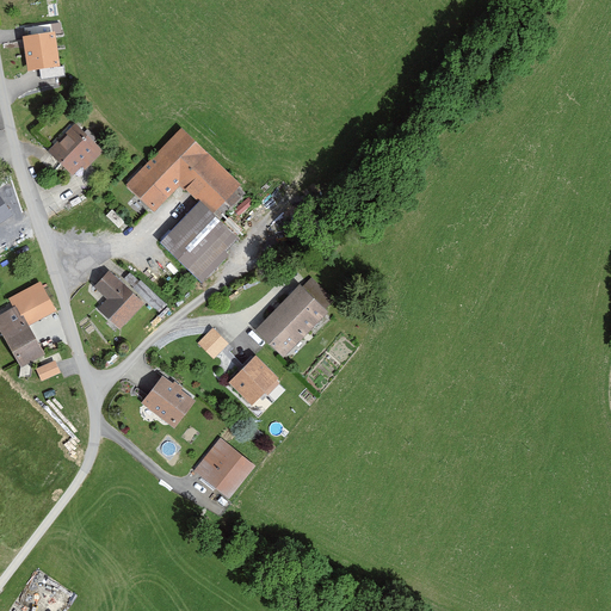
[(55,32),(23,37),(29,71),(60,66),(55,32)]
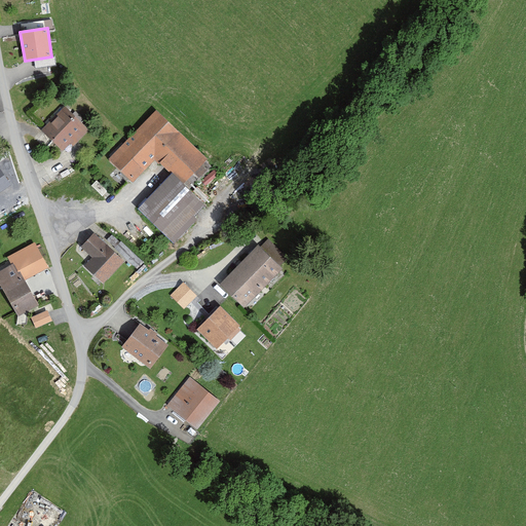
[(63,107),(44,129),(63,146),(82,123),(63,107)]
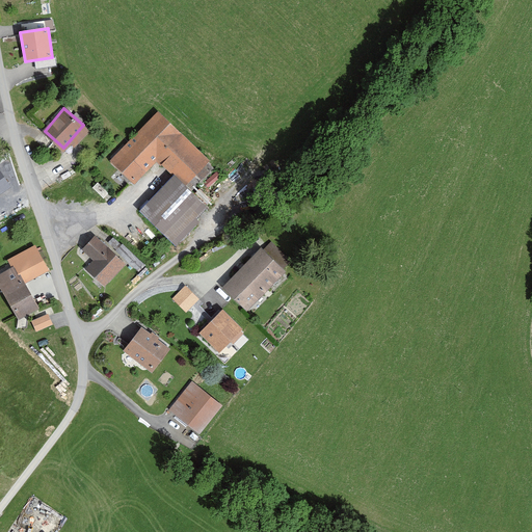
[(191,174),(198,181),(211,167),(156,114),(112,160),(133,180),(158,154),(185,180),(191,174)]
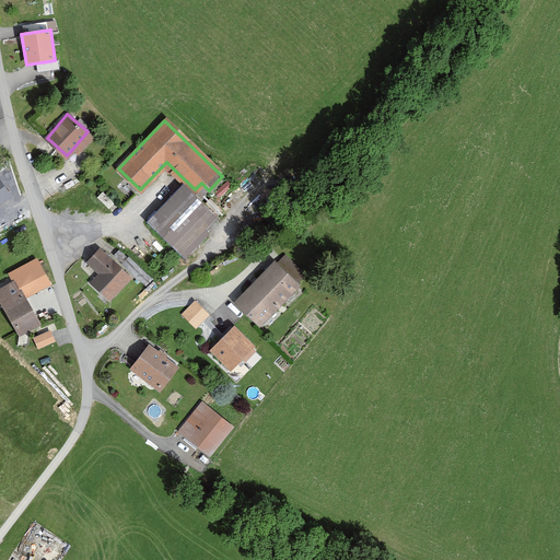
[(0,202),(10,196),(0,182),(0,202)]
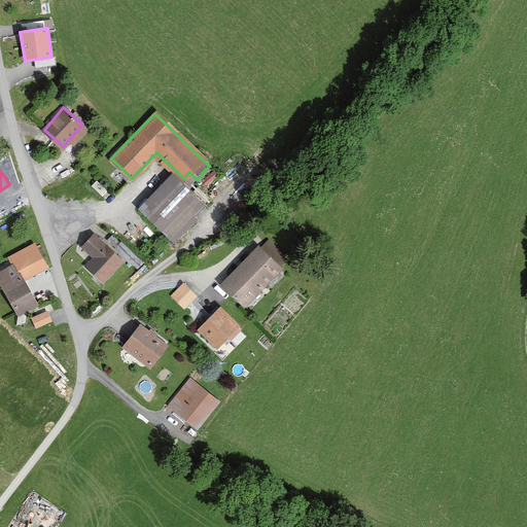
[(204,206),(171,175),(140,208),(173,239),(204,206)]
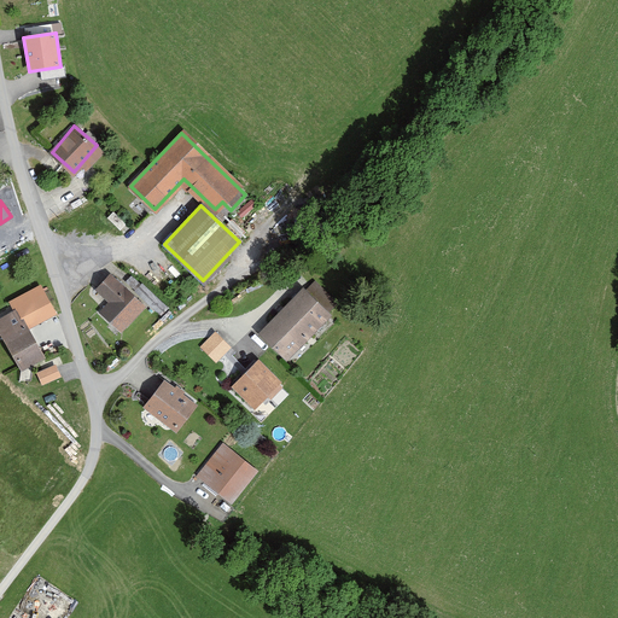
[(118,331),(143,307),(111,274),(95,290),(111,304),(101,314),(118,331)]
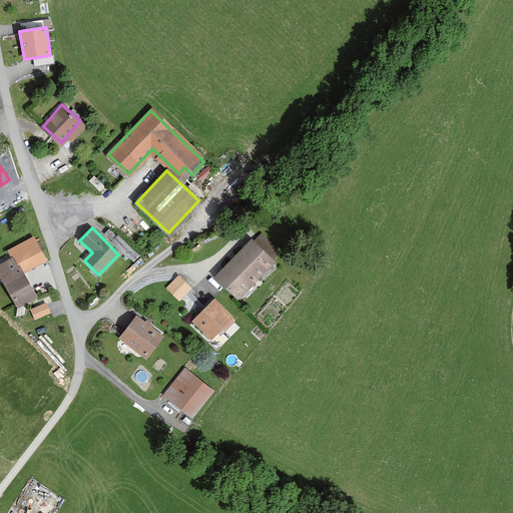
[(0,264),(0,274),(16,307),(34,298),(21,272),(43,262),(32,238),(14,247),(18,255),(0,264)]
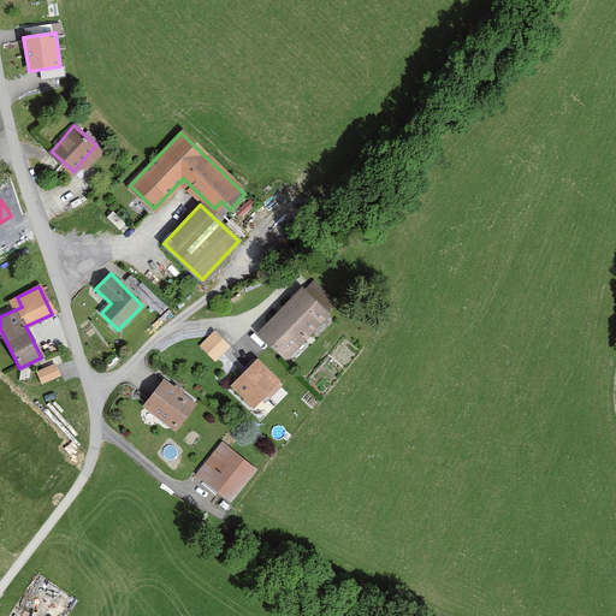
[(259,332),(284,356),(324,315),(300,291),(259,332)]
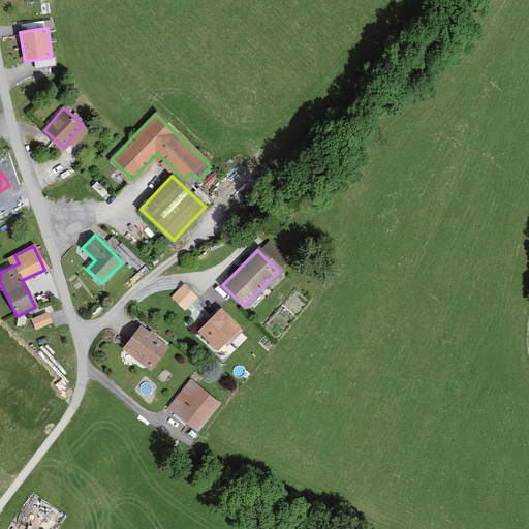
[(184,281),(172,296),(186,309),(198,294),(184,281)]
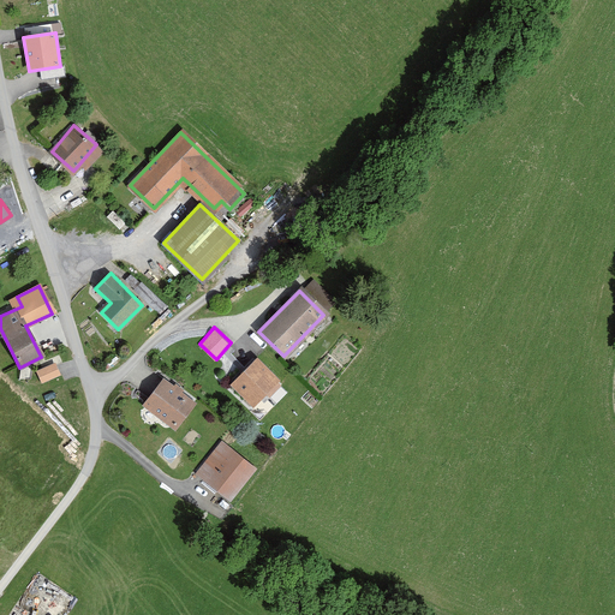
[(230,383),(251,407),(276,384),(255,360),(230,383)]
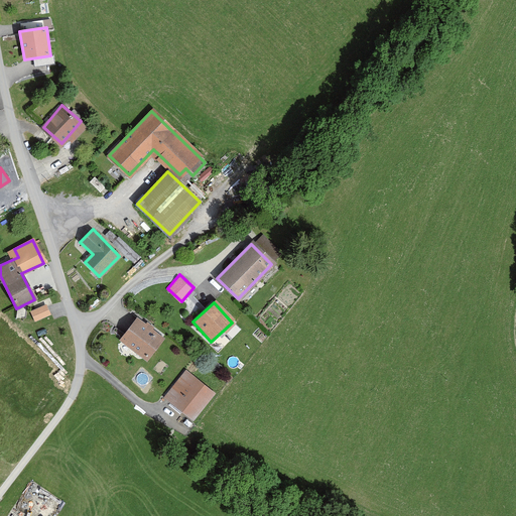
[(44,304),(31,310),(35,319),(48,313),(44,304)]
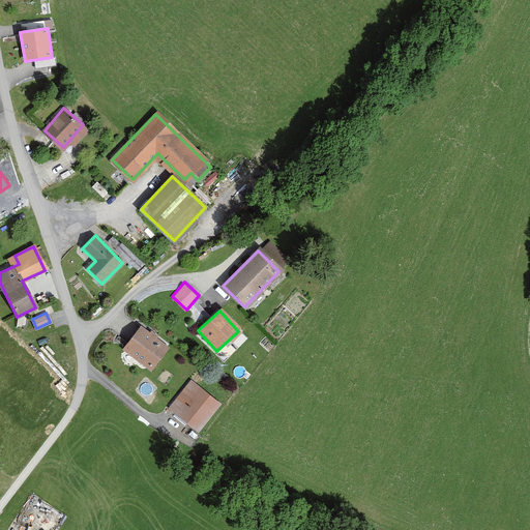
[(140,330),(124,349),(150,370),(166,351),(140,330)]
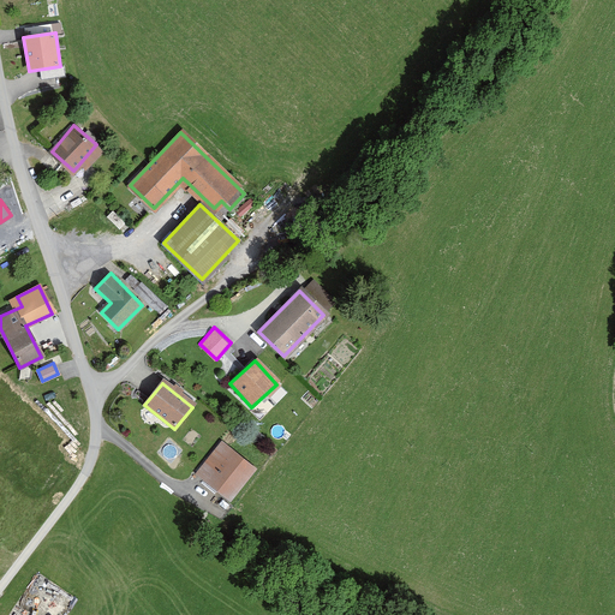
[(250,466),(220,445),(199,471),(230,494),(250,466)]
